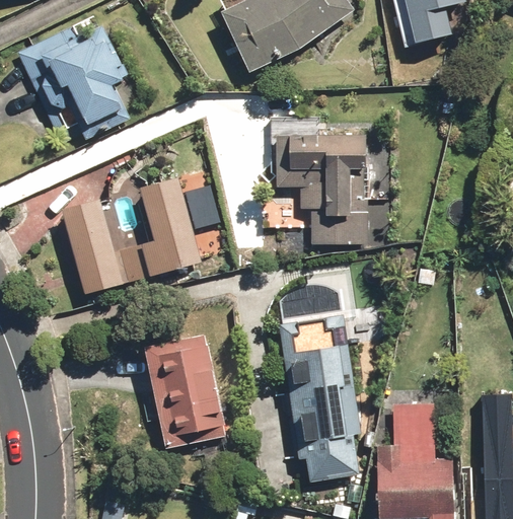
[(343,0),(235,0),(218,10),(254,74),(353,16),(343,0)]
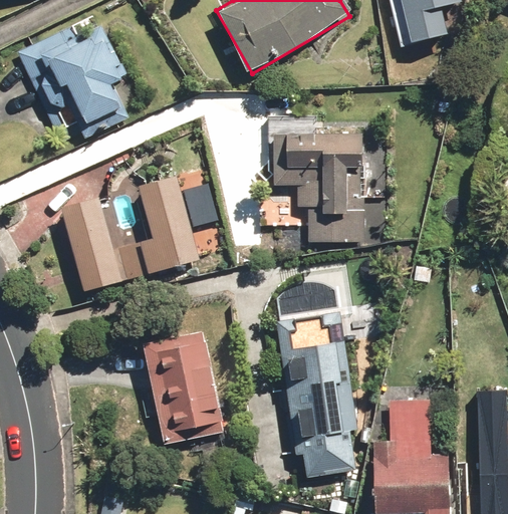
[(402,0),(412,43),(449,34),(443,8),(460,4),(458,0),(402,0)]
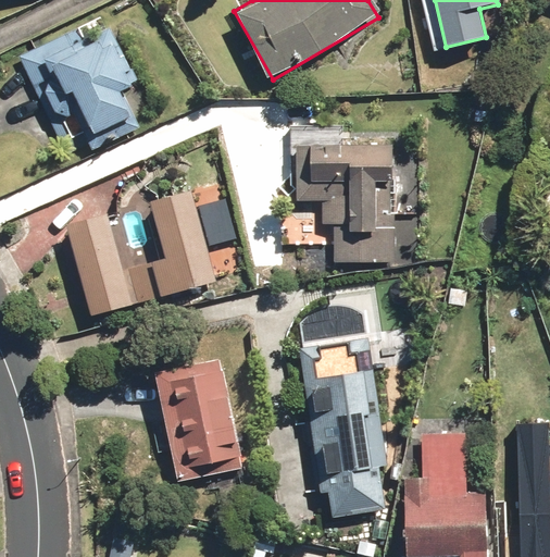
[(102,14),(13,53),(45,124),(82,108),(92,132),(132,114),(121,90),(134,84),(102,14)]
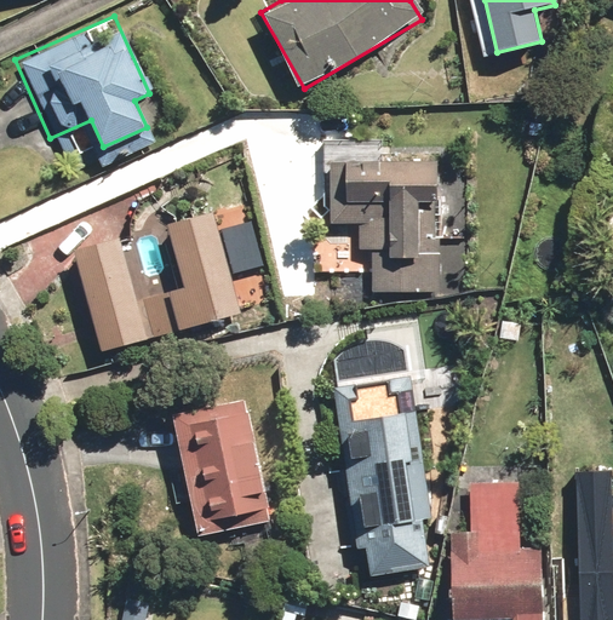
[(434,162),(328,160),(328,225),(350,225),(350,250),(370,250),(368,293),(433,294),(434,162)]
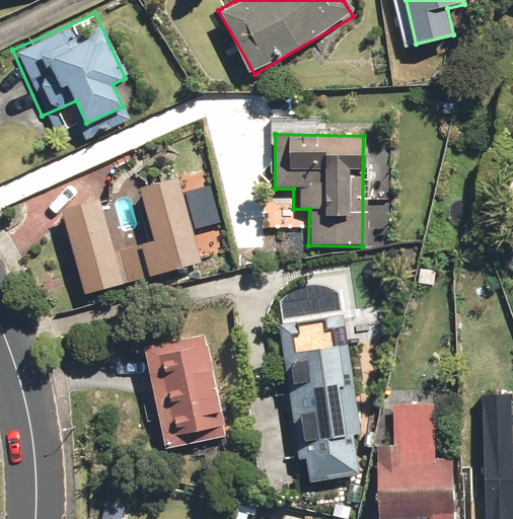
[(98,199),(60,210),(85,295),(200,261),(174,176),(138,187),(154,240),(114,252),(98,199)]
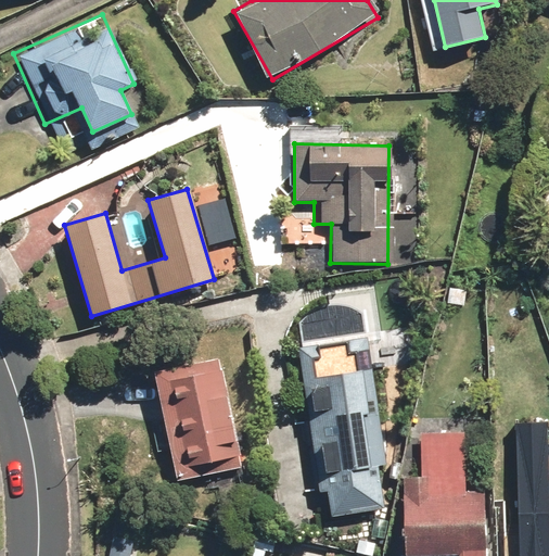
[(366,338),(296,349),(322,512),(327,510),(328,516),(382,507),(374,467),(386,465),(366,338)]
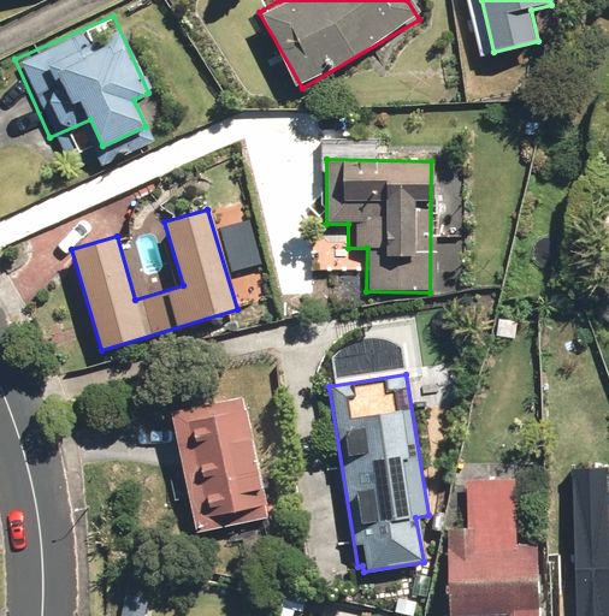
[(244,392),(170,408),(197,534),(271,519),(244,392)]
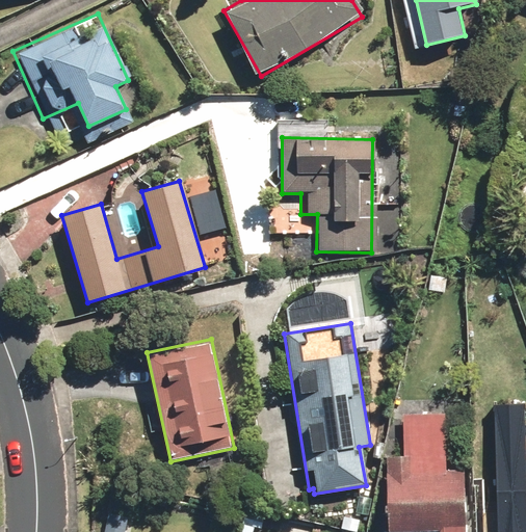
[(521,400),(489,401),(494,498),(476,499),(477,531),(525,531),(525,429),(523,429),(521,400)]
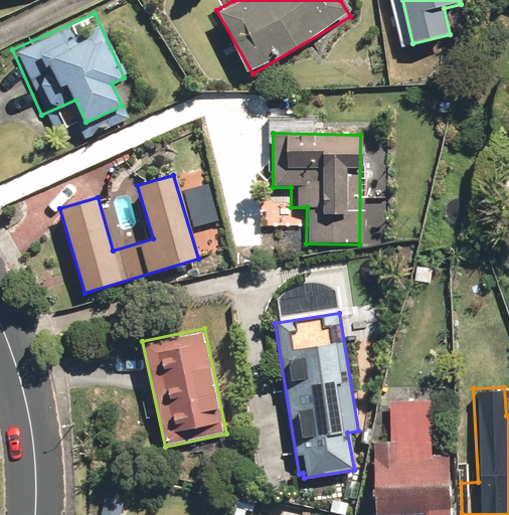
[(386,443),(370,443),(370,514),(423,514),(422,514),(451,514),(451,453),(430,453),(429,394),(386,394),(386,443)]
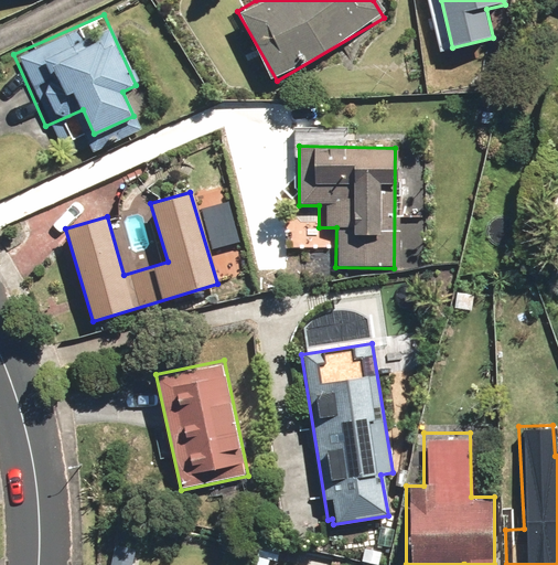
[(130,564),(135,545),(111,541),(106,564),(130,564)]
